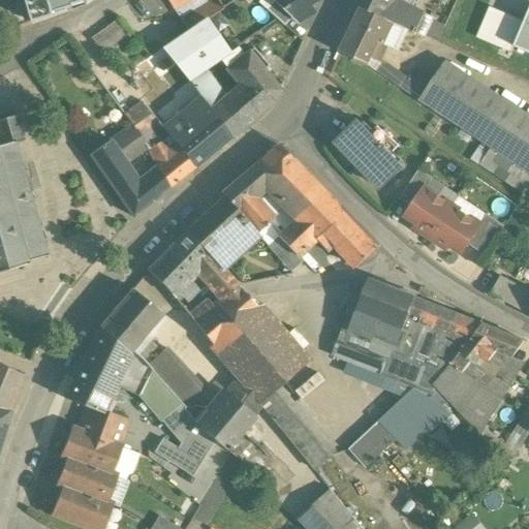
[(22,0),(29,23),(64,12),(63,8),(81,3),(79,0),(22,0)]
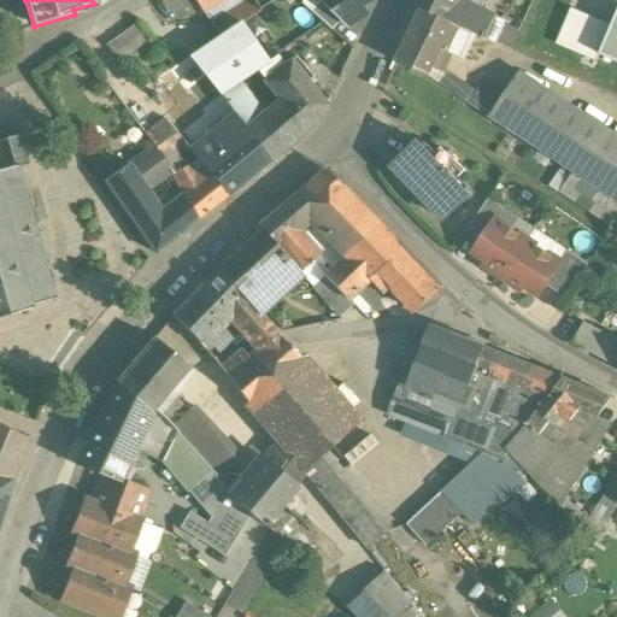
[(213,0),(200,10),(212,28),(241,0),(213,0)]
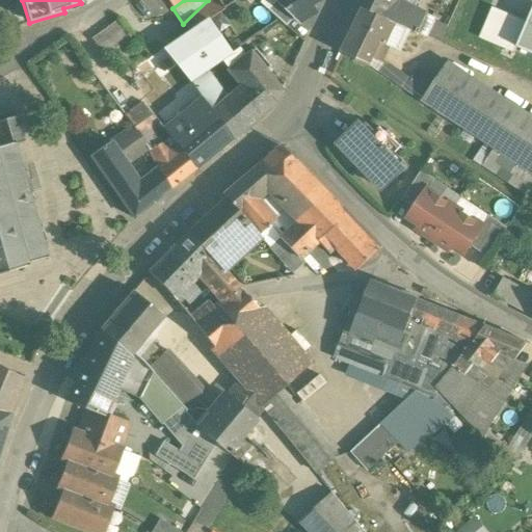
[(208,0),(183,24),(188,32),(207,21),(223,9),(222,9),(216,0),(208,0)]
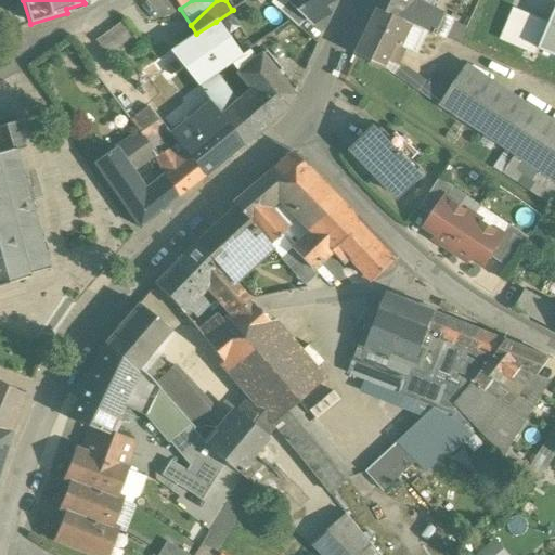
[(243,2),(242,0),(226,0),(232,10),(243,2)]
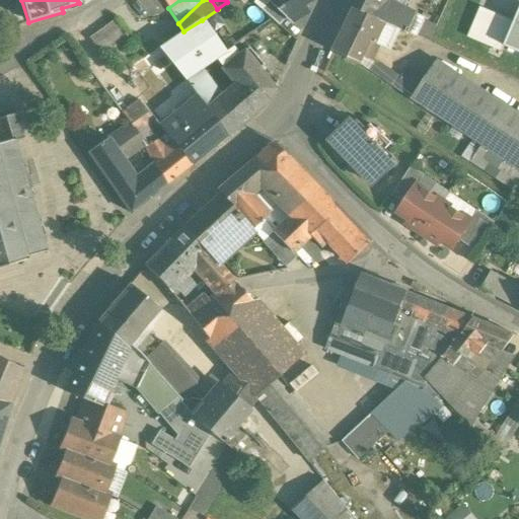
[(285,16),(267,0),(260,9),(278,25),(285,16)]
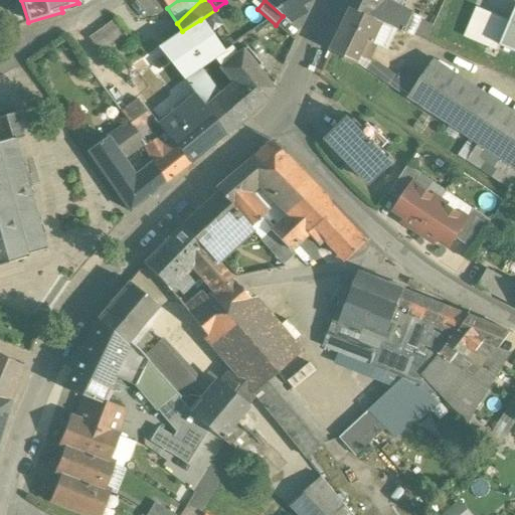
[(264,0),(265,0),(283,16),(287,19),(301,10),(297,4),(303,0),(264,0)]
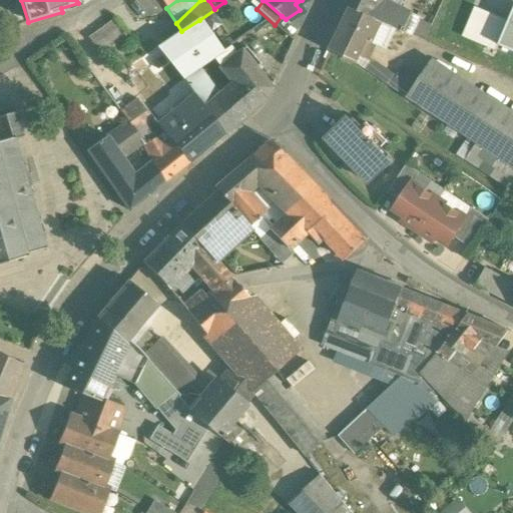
[(354,0),(350,9),(381,23),(393,29),(397,19),(399,16),(401,11),(377,0),(354,0)]
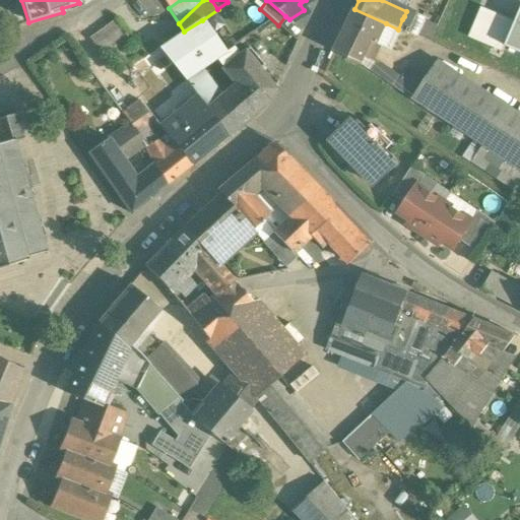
[(386,23),(354,9),(333,53),(359,64),(365,55),(370,43),(376,45),(382,33),(386,23)]
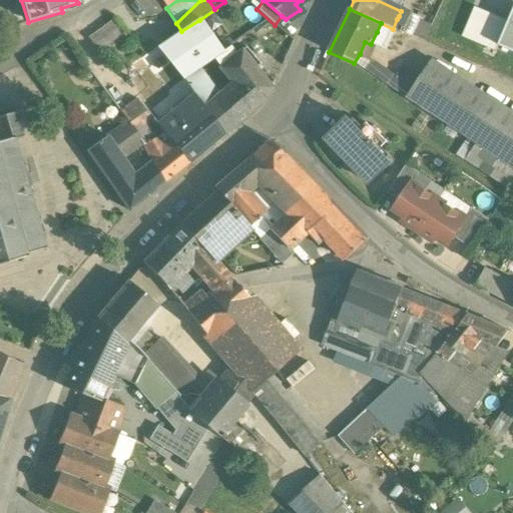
[(498,46),(512,51),(512,9),(508,23),(498,46)]
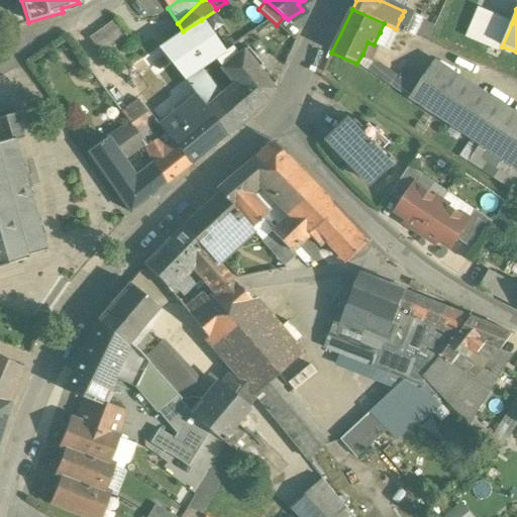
[(502,46),(512,23),(482,10),(470,39),(500,53),(502,46)]
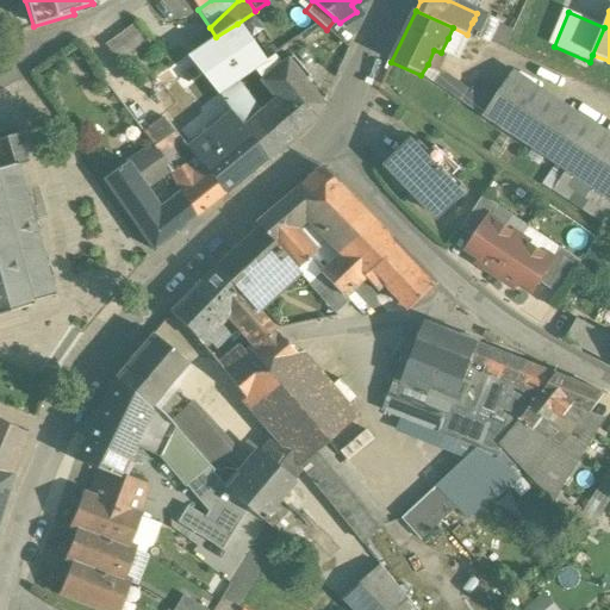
[(472,37),(490,44),(499,24),(481,16),(479,22),(474,19),(472,23),(477,25),(472,37)]
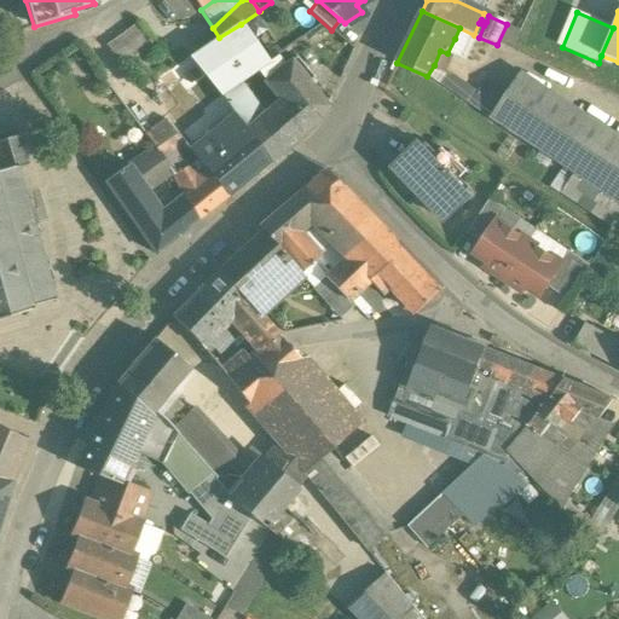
[(479,23),(474,35),(479,38),(484,25),(479,23)]
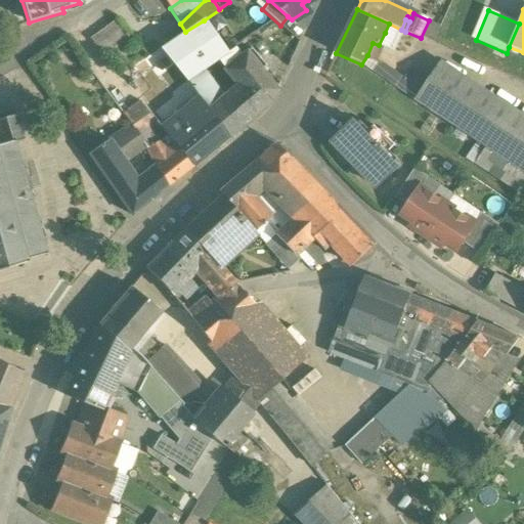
[(116,20),(90,40),(102,57),(129,39),(116,20)]
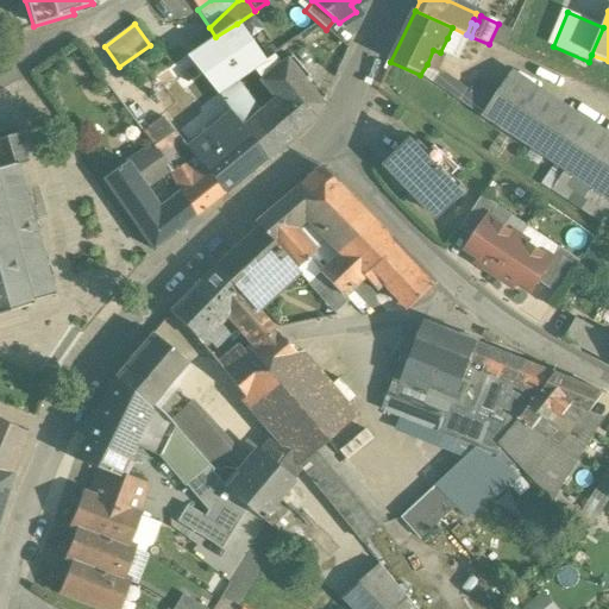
[(215,37),(187,57),(200,73),(201,73),(218,93),(234,82),(263,61),(237,24),(215,37)]
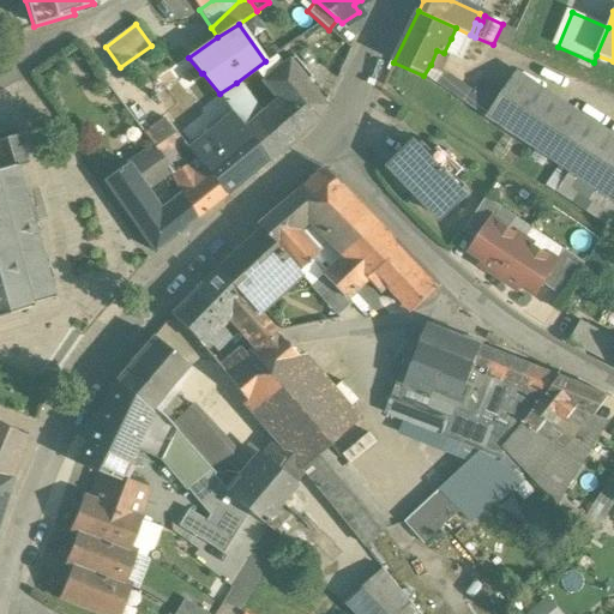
[(294,58),(263,82),(277,100),(260,114),(244,128),(268,161),(315,118),(324,106),(305,83),(311,78),(294,58)]
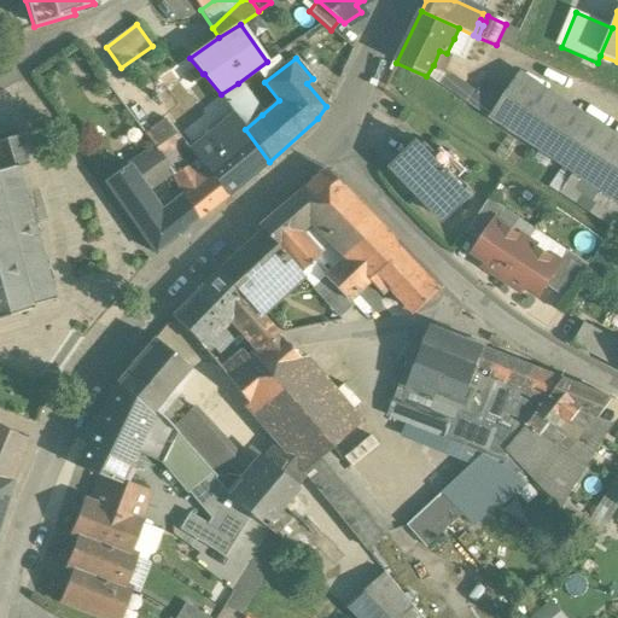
[(433,65),(426,76),(485,117),(501,93),(484,82),(477,91),(452,73),(449,75),(433,65)]
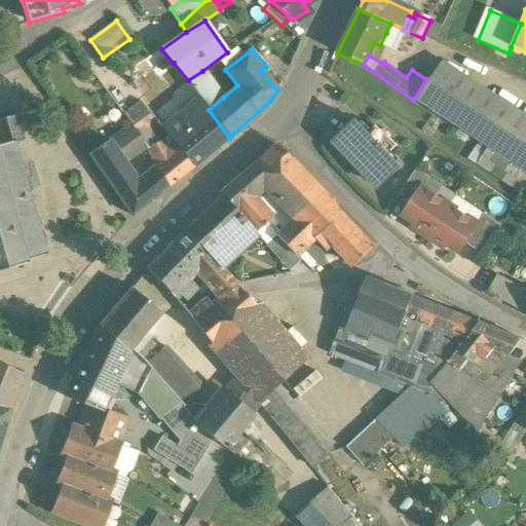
[(525,125),(439,68),(416,102),(488,149),(525,174),(525,125)]
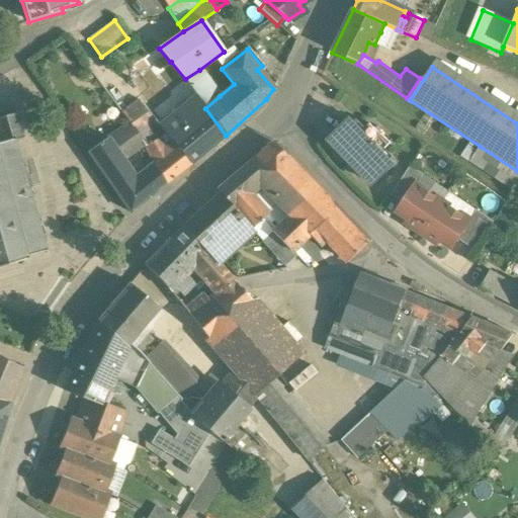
[(220,96),(199,70),(185,79),(196,96),(205,108),(220,96)]
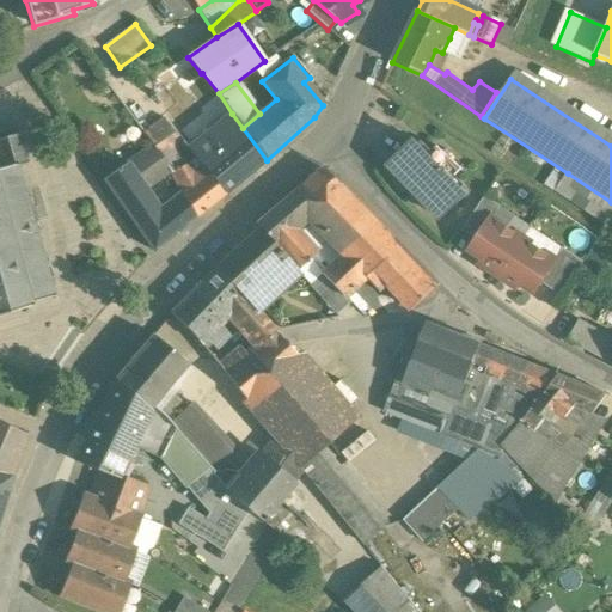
[(219,93),(202,106),(215,127),(232,114),(219,93)]
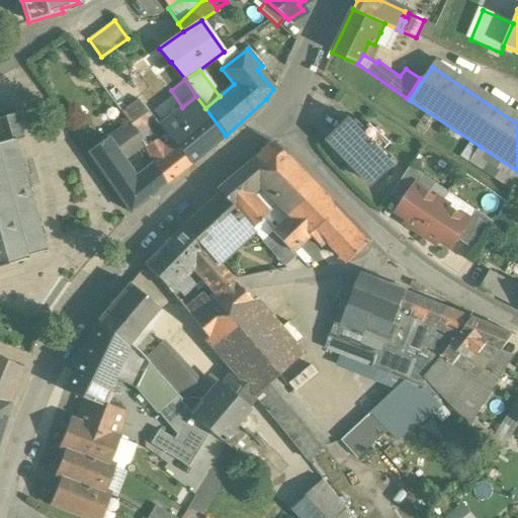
[(182,107),(158,125),(159,126),(159,125),(167,136),(190,165),(226,136),(205,108),(196,96),(182,107)]
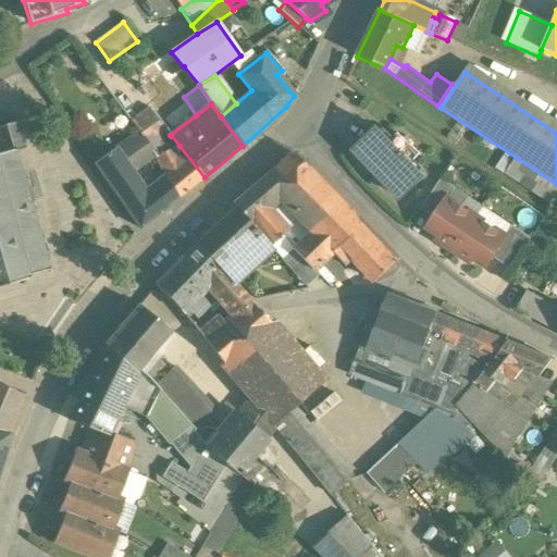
[(148,108),(131,121),(139,134),(150,126),(158,137),(166,131),(158,120),(158,119),(148,108)]
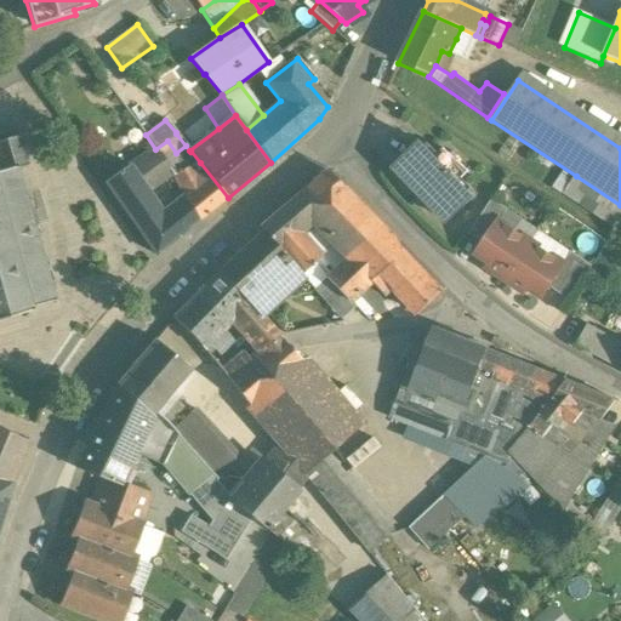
[(0,318),(21,312),(22,318),(26,317),(24,312),(27,311),(26,307),(49,301),(53,303),(55,301),(50,298),(41,269),(47,268),(46,265),(40,267),(32,237),(38,235),(36,232),(32,234),(29,227),(34,226),(29,210),(24,211),(23,204),(28,203),(28,200),(22,201),(13,172),(21,170),(21,169),(23,167),(23,169),(27,167),(26,166),(27,166),(26,163),(18,140),(20,138),(18,135),(17,136),(17,135),(13,136),(0,140),(0,318)]
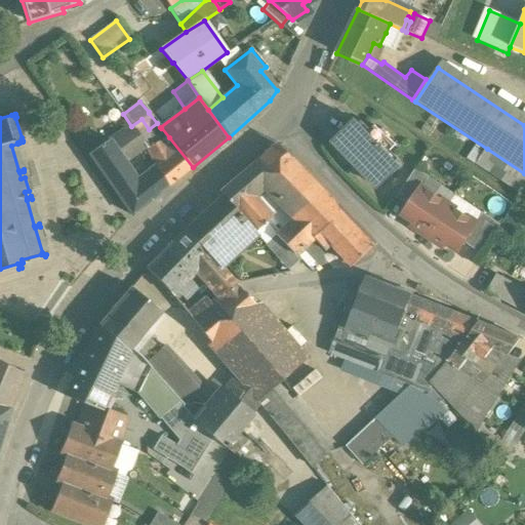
[(149,129),(142,119),(131,126),(146,148),(146,149),(158,143),(149,129)]
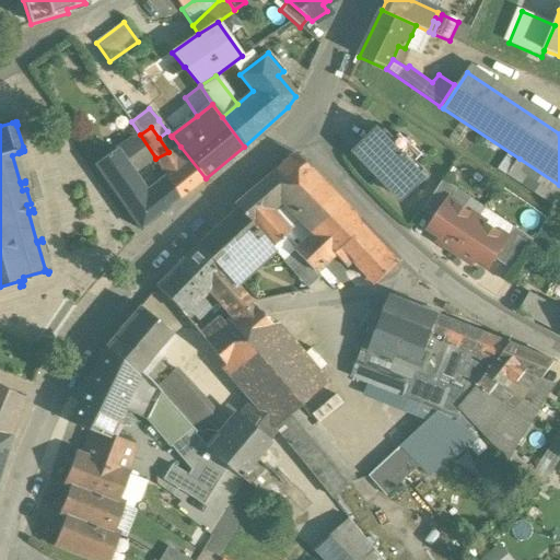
[(392,142),(377,128),(354,151),(403,201),(427,178),(412,164),(392,142)]
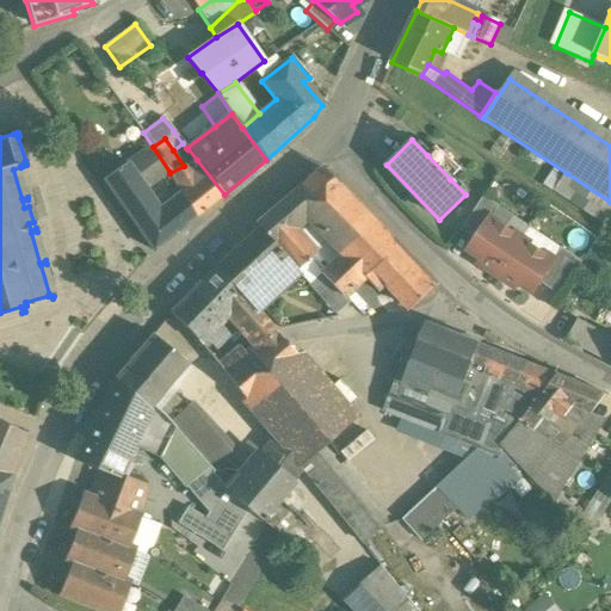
[(153,147),(127,165),(142,187),(153,179),(154,183),(170,173),(170,172),(153,147)]
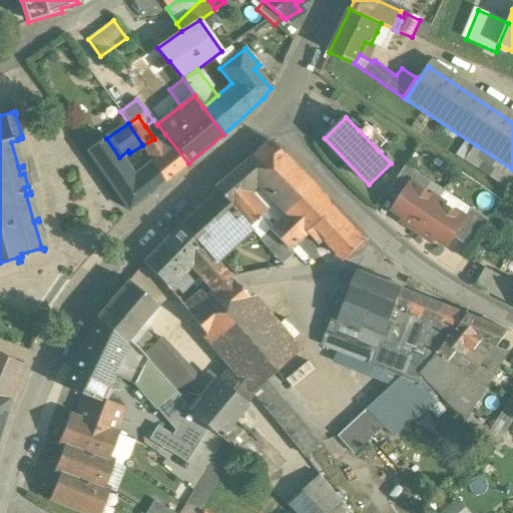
[(387,142),(366,123),(359,130),(378,150),(387,142)]
